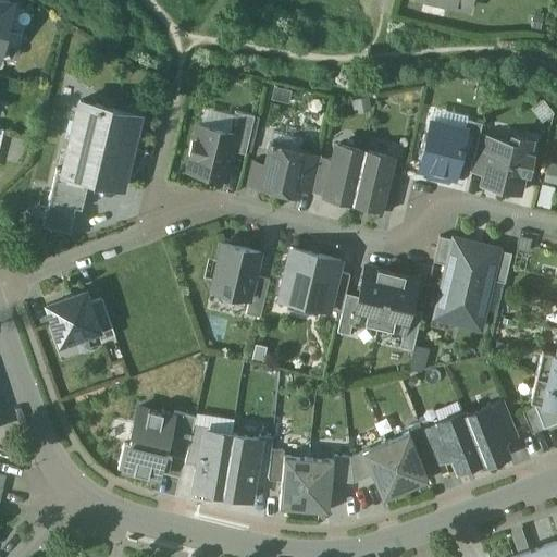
[(0,0),(0,31),(5,32),(12,2),(0,0)]
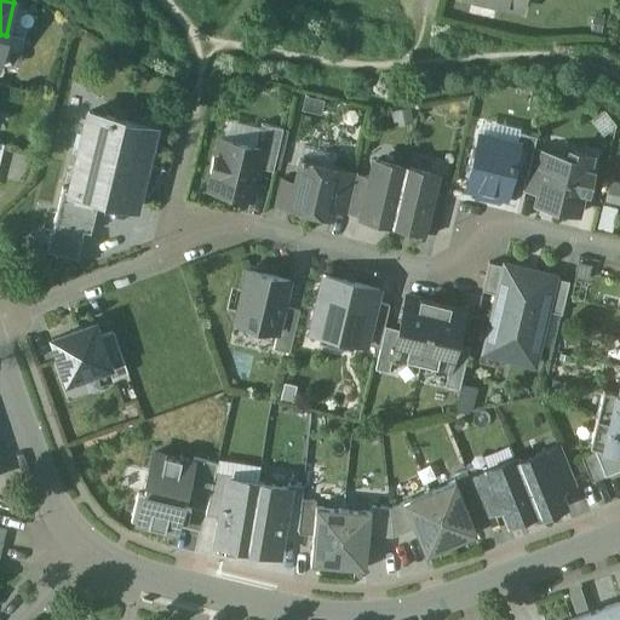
[(155,127),(89,112),(70,188),(69,191),(92,196),(136,207),(155,127)]
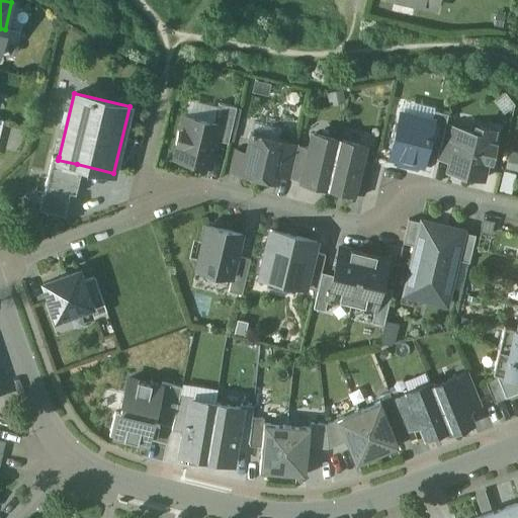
[(237,107),(219,103),(214,121),(221,123),(217,140),(228,143),(237,107)]
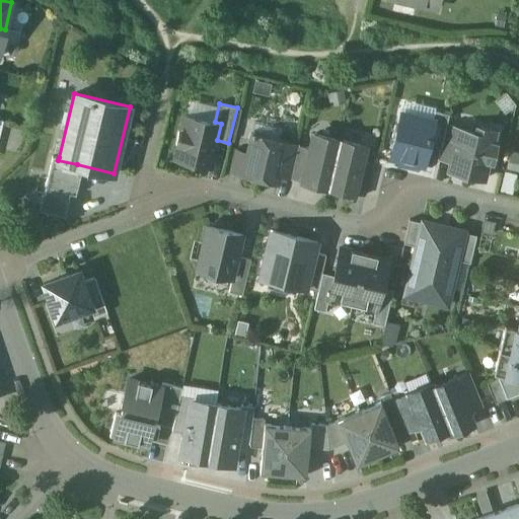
[(449,114),(435,110),(433,120),(434,121),(428,146),(440,149),(446,125),(449,114)]
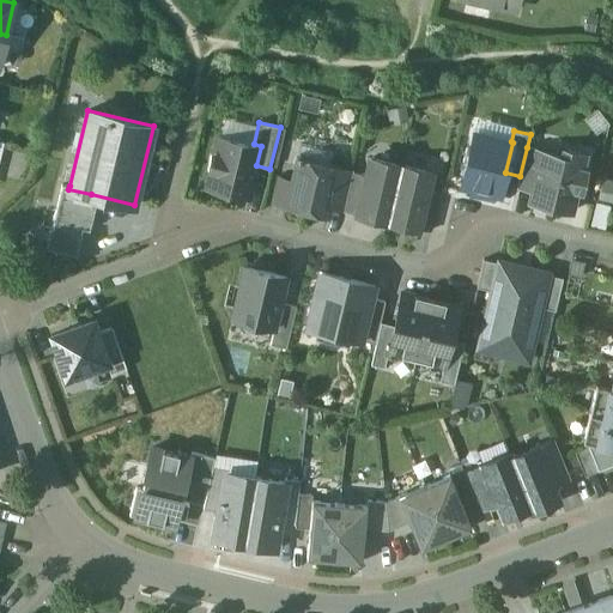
[(511,141),(475,133),(472,145),(466,149),(463,162),(467,167),(462,186),(499,194),(505,173),(513,143),(511,141)]
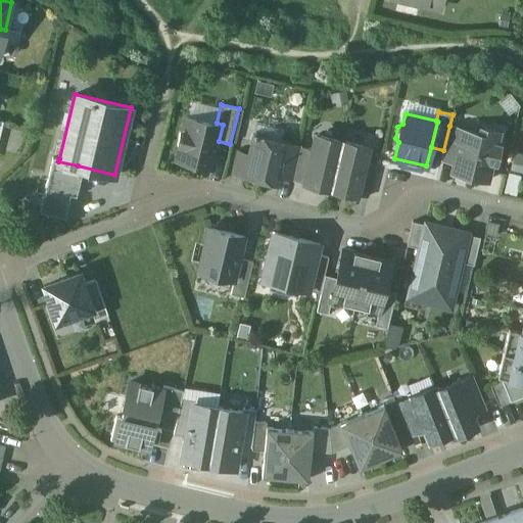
[(217,123),(187,116),(184,132),(181,131),(177,145),(180,145),(177,160),(211,169),(219,141),(223,125),(217,123)]
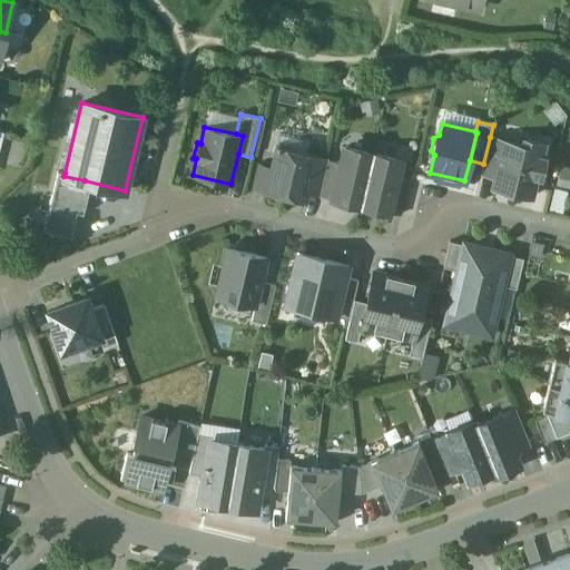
[(503,140),(490,137),(483,164),(481,175),(494,178),(503,140)]
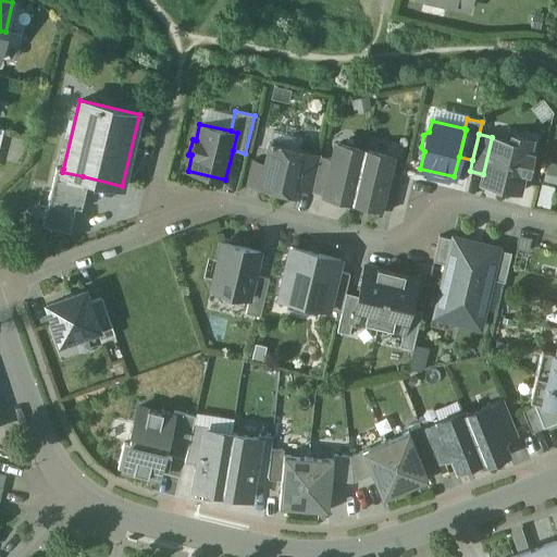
[(532,140),(511,135),(510,141),(492,137),(483,174),(481,183),(520,193),(532,140)]
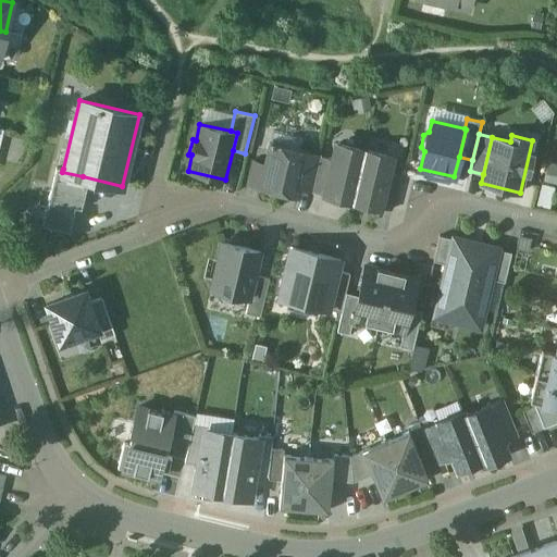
[(308,152),(270,143),(265,163),(259,188),(297,197),(299,188),(308,152)]
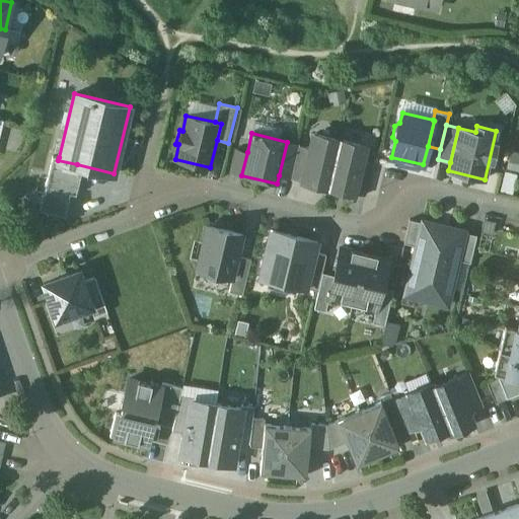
[(340,140),(314,134),(310,148),(303,180),(303,181),(328,188),(340,140)]
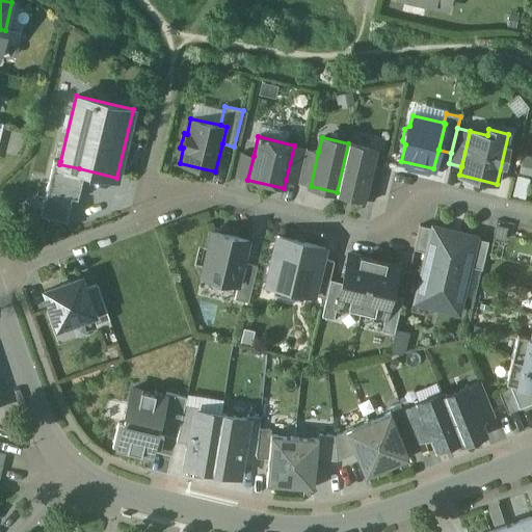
[(374,150),(348,143),(337,192),(363,198),(363,196),(370,164),(374,150)]
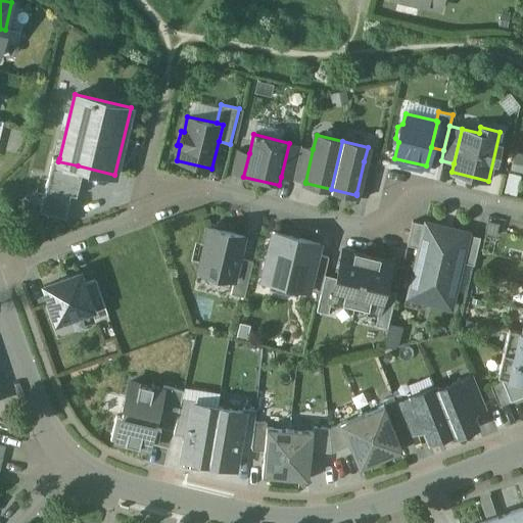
[(301,145),(289,143),(281,177),(293,180),(293,179),(301,147),(301,145)]
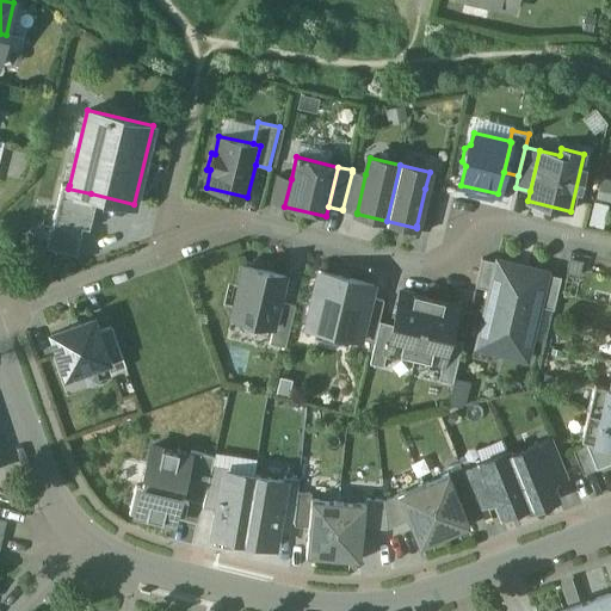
[(365,174),(352,172),(343,209),(357,213),(365,174)]
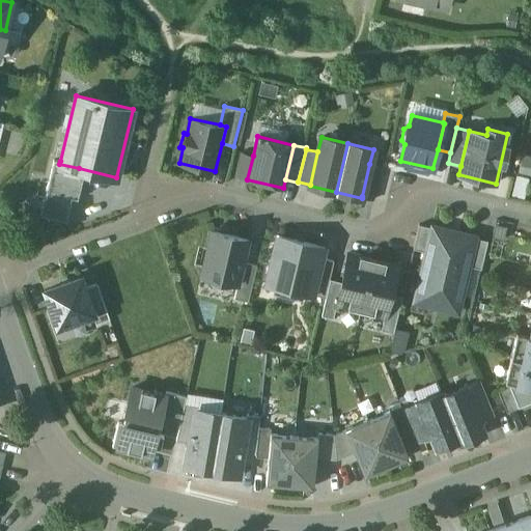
[(253,156),(241,152),(235,176),(247,179),(253,156)]
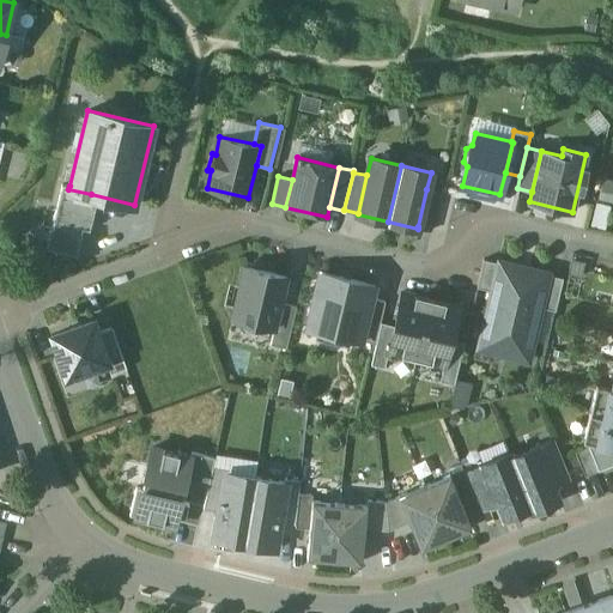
[(70,186),(62,184),(47,248),(77,255),(91,194),(68,189),(70,186)]
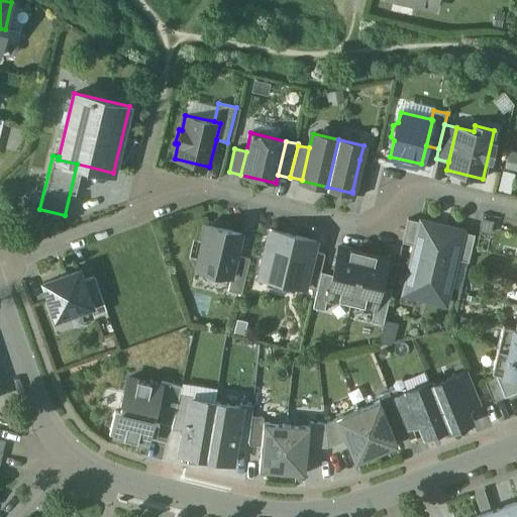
[(372,163),(359,160),(352,191),(365,194),(372,163)]
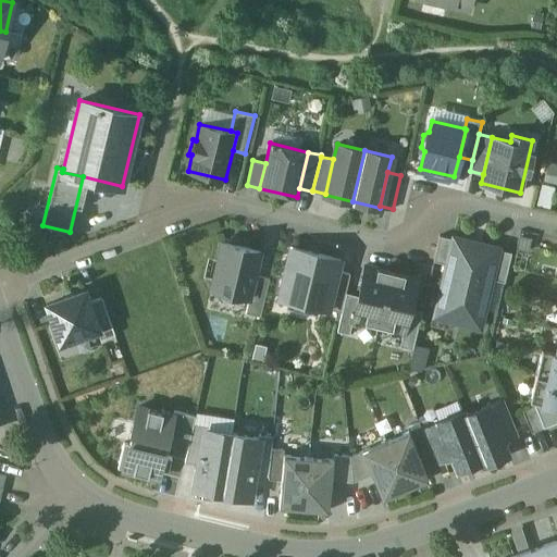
[(499,249),(440,235),(433,261),(445,264),(433,318),(481,327),(492,279),(498,251),(499,249)]
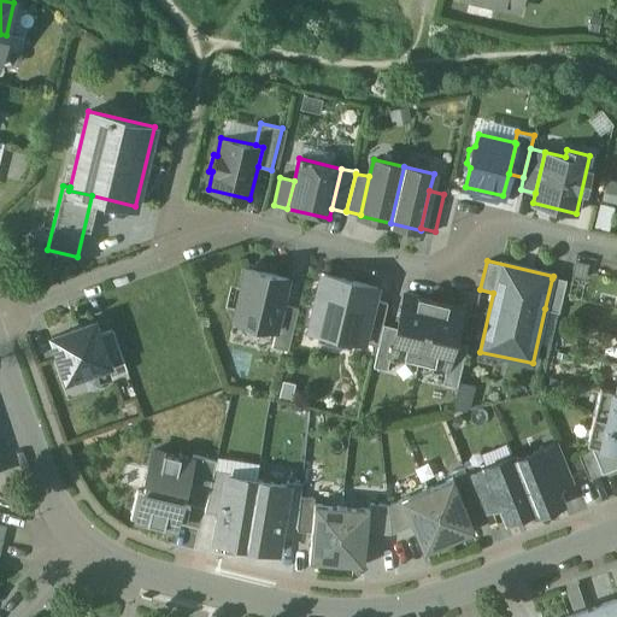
[(288,278),(246,268),(234,319),(276,329),(282,304),(288,278)]
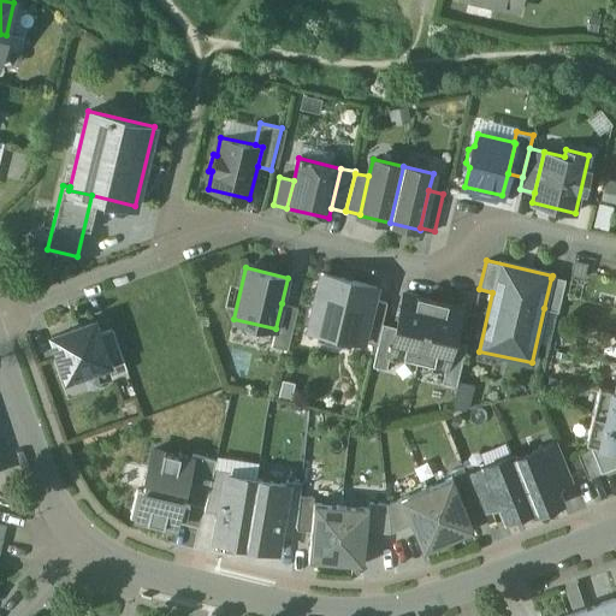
[(377,286),(321,273),(308,329),(363,342),(373,300),(377,286)]
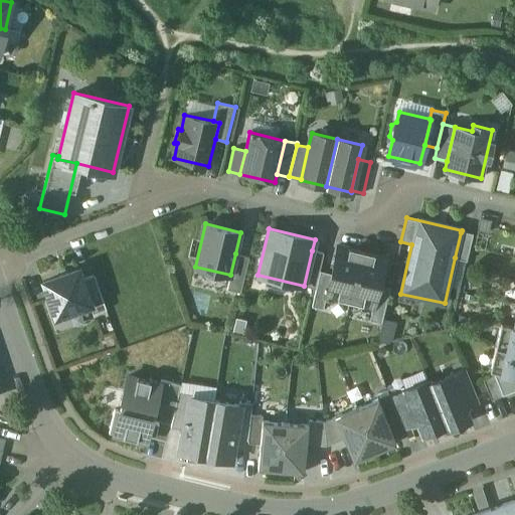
[(461,232),(455,258),(468,261),(474,235),(461,232)]
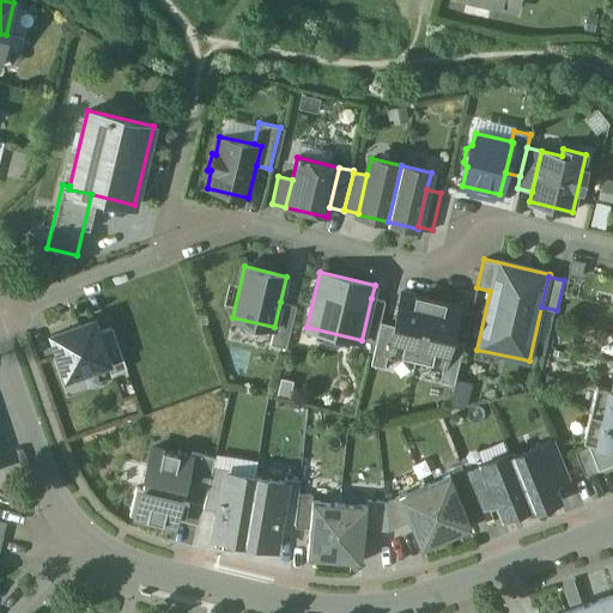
[(430,298),(402,292),(394,326),(388,351),(416,358),(430,298)]
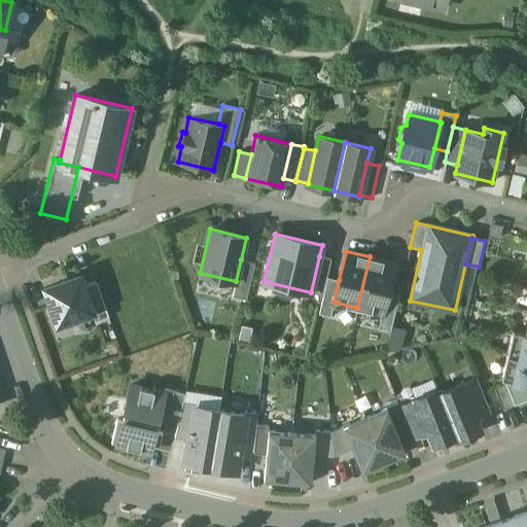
[(331,259),(319,256),(311,292),(323,295),(327,277),(331,259)]
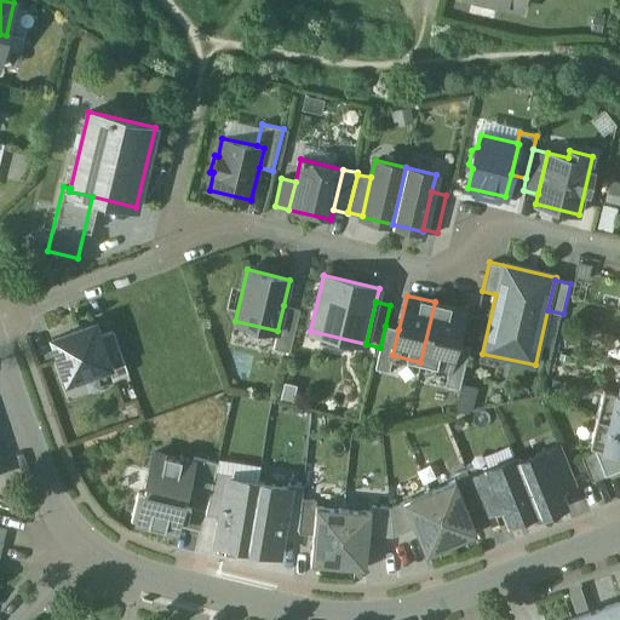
[(464,309),(435,302),(420,362),(449,369),(455,343),(464,309)]
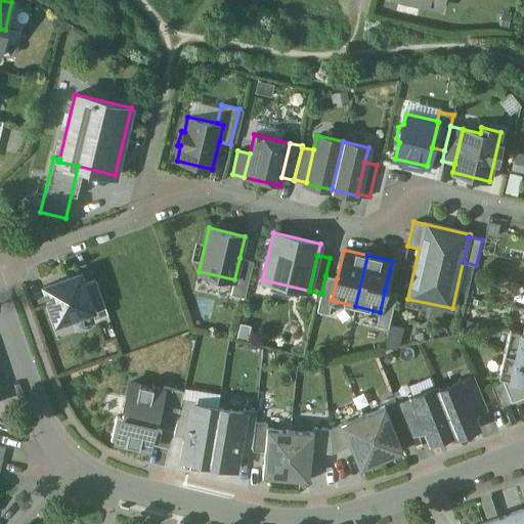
[(254,261),(239,258),(234,279),(231,294),(245,297),(254,261)]
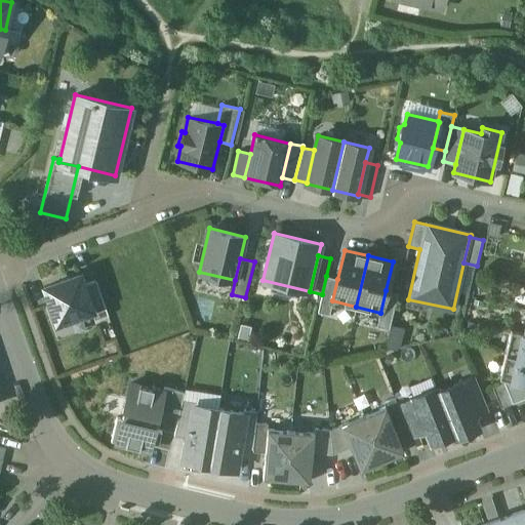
[(81,275),(45,287),(57,323),(93,311),(85,286),(81,275)]
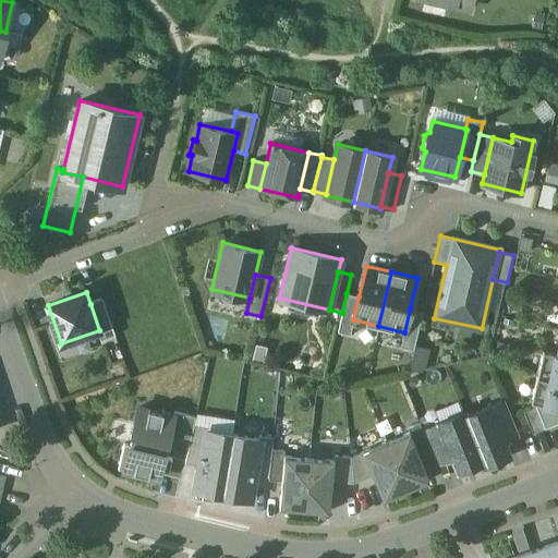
[(359,296),(347,293),(342,313),(338,331),(350,335),(353,319),(359,296)]
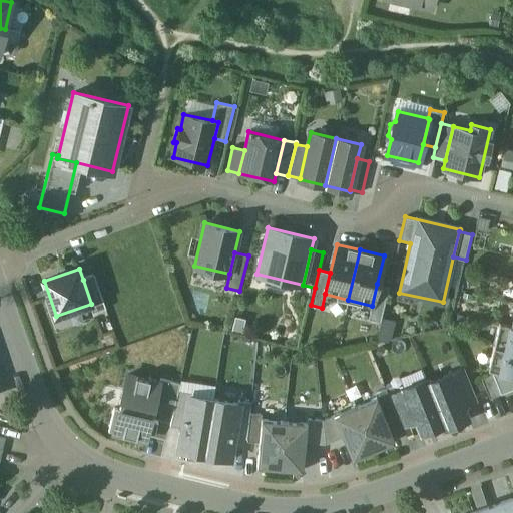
[(95,276),(83,280),(91,304),(94,313),(106,309),(95,276)]
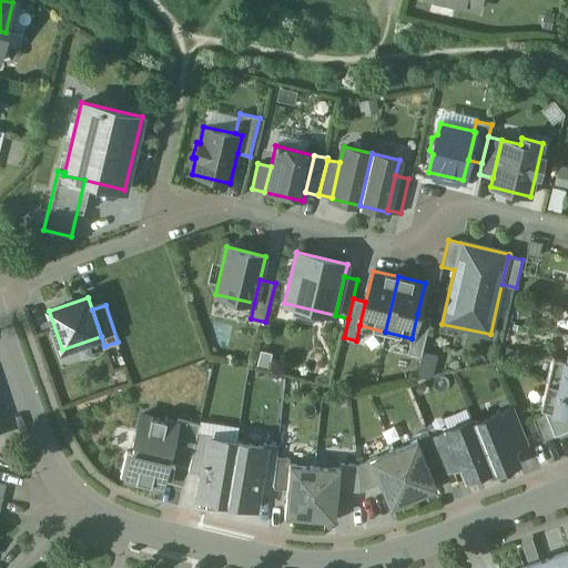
[(430,316),(417,314),(412,338),(408,353),(421,356),(430,316)]
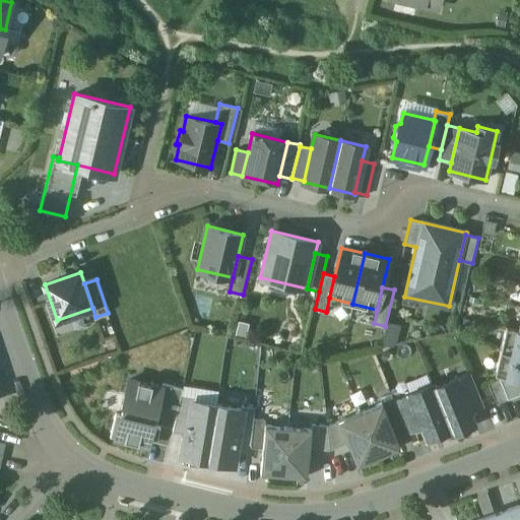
[(519,330),(518,330),(518,329),(506,326),(501,349),(519,353),(519,330)]
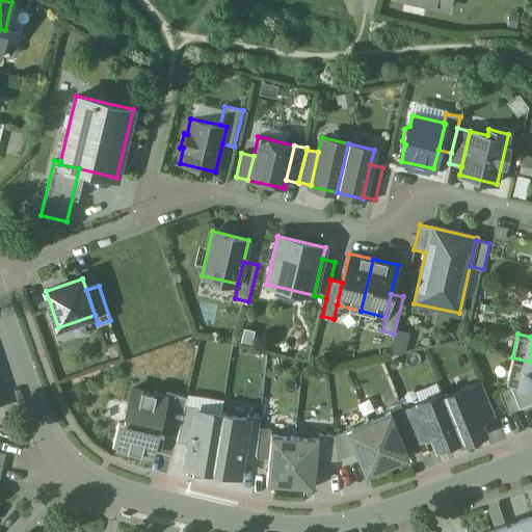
[(531,362),(512,357),(506,381),(531,387),(531,362)]
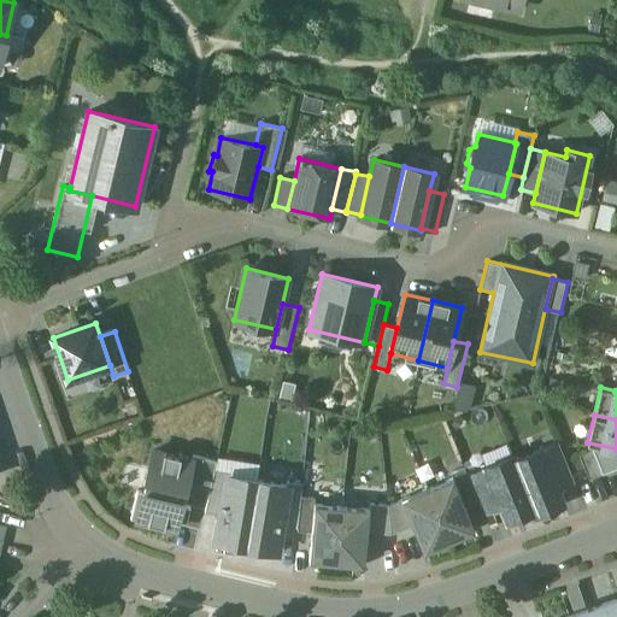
[(558,442),(541,450),(557,491),(575,483),(558,442)]
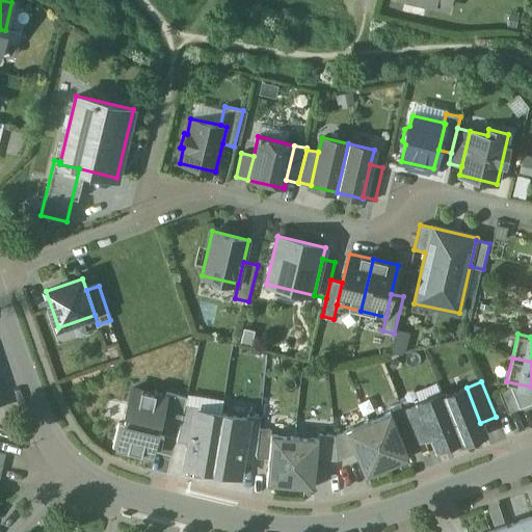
[(531,387),(512,382),(511,388),(520,409),(531,403),(531,387)]
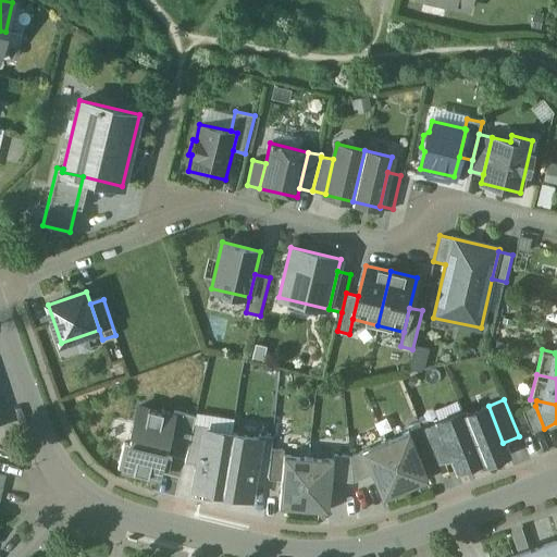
[(173,415),(138,406),(128,443),(124,442),(118,467),(158,477),(168,436),(173,415)]
